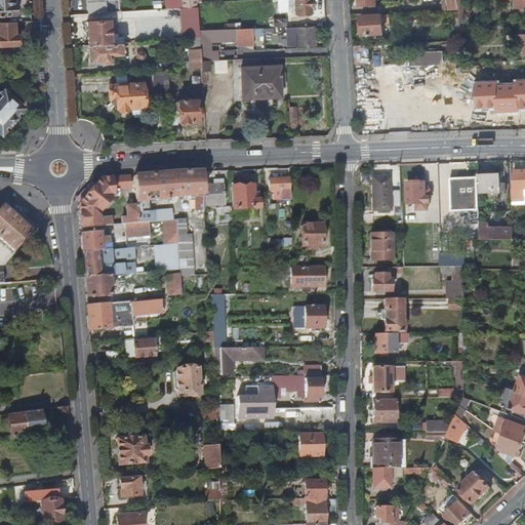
[(9,0),(0,0),(0,19),(14,19),(14,5),(10,5),(9,0)]
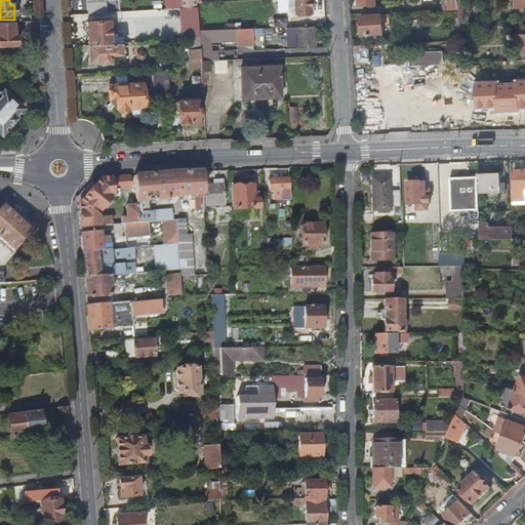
[(86,0),(87,14),(104,13),(103,0),(86,0)]
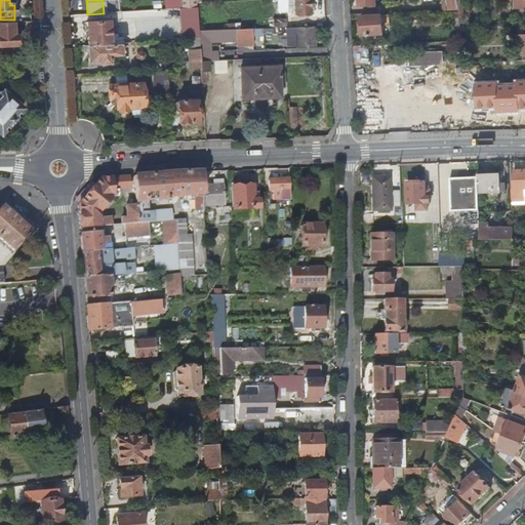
[(195,0),(165,0),(166,10),(196,8),(195,0)]
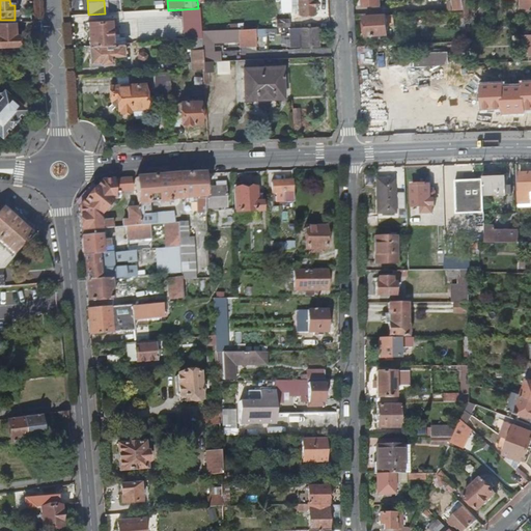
[(289,0),(290,9),(296,9),(296,15),(313,15),(312,7),(315,7),(316,4),(316,1),(314,0),(289,0)]
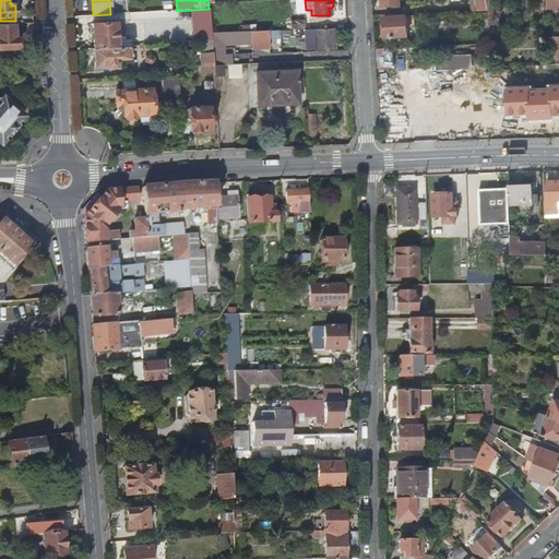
[(401,4),(400,0),(382,0),(383,6),(393,6),(393,9),(399,9),(399,4),(401,4)]
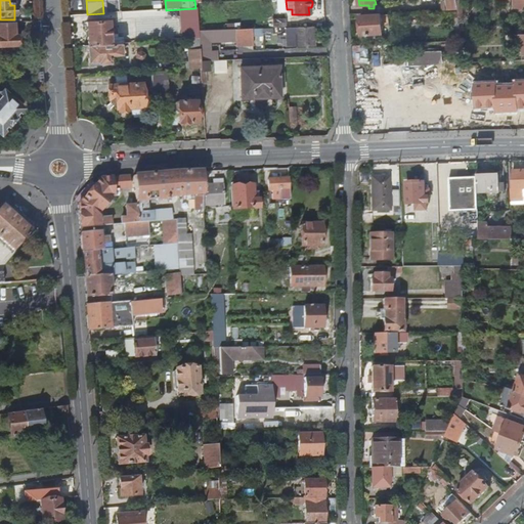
[(440,0),(441,10),(455,10),(454,0),(445,0),(446,0),(440,0)]
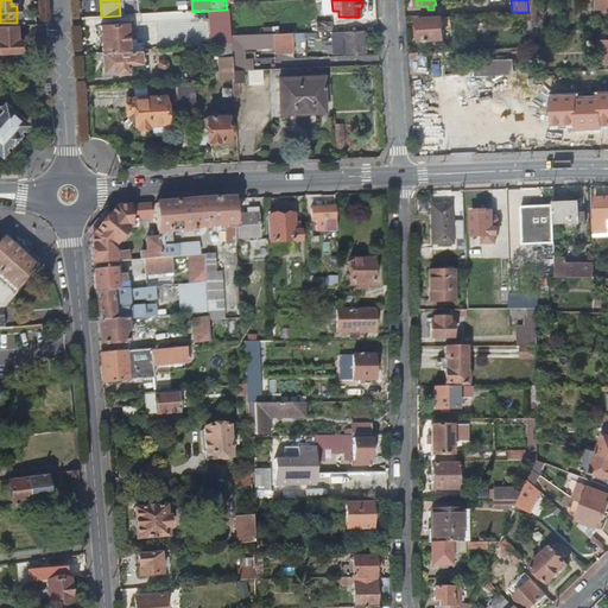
[(607,0),(597,0),(597,7),(595,8),(595,13),(605,12),(605,8),(607,7),(607,0)]
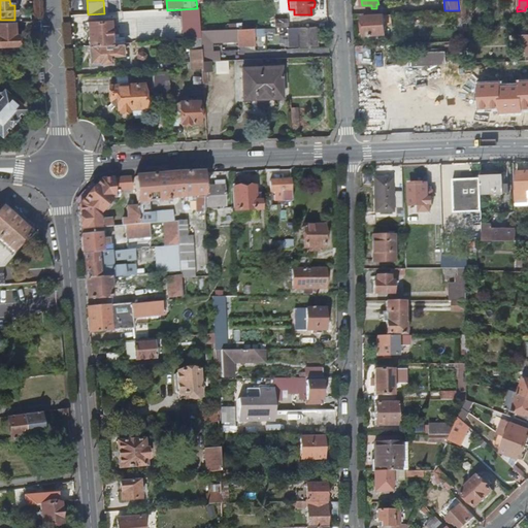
[(391,14),(364,17),(365,35),(385,34),(385,27),(392,26),(391,14)]
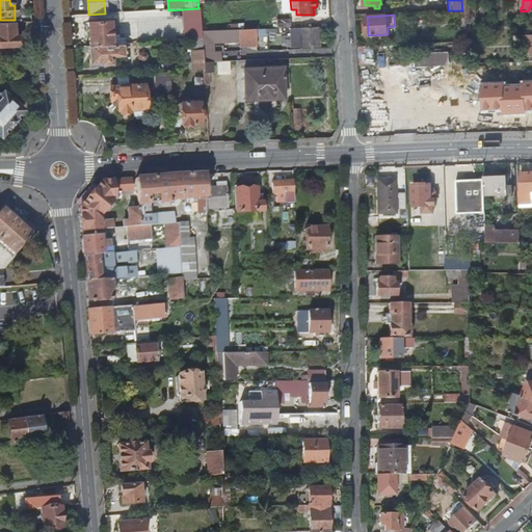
[(88,47),(111,45),(109,23),(87,24),(88,47)]
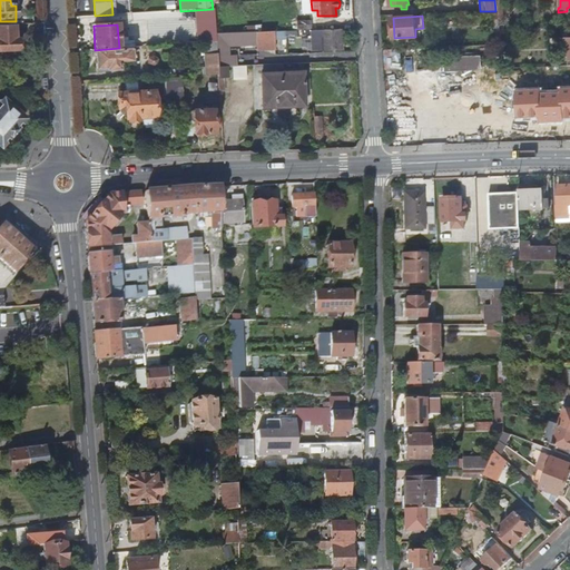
[(16,26),(0,26),(0,52),(19,52),(18,39),(16,39),(16,26)]
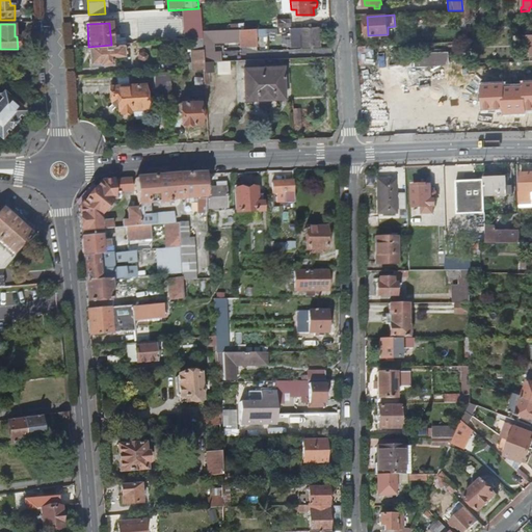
[(319,46),(318,26),(276,28),(277,33),(290,32),(290,47),(319,46)]
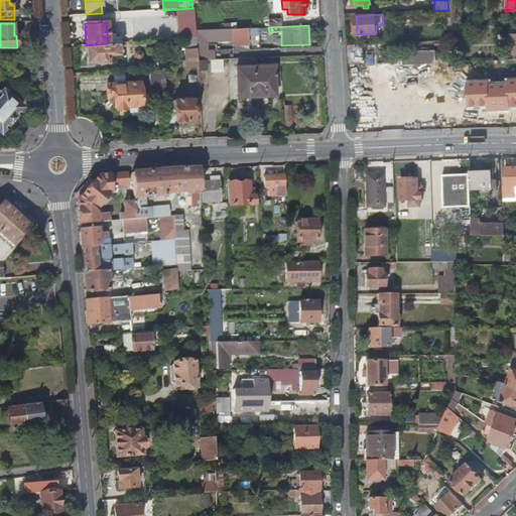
[(196,37),(197,61),(212,60),(212,50),(206,51),(206,41),(233,40),(233,46),(249,45),(249,28),(195,30),(196,37)]
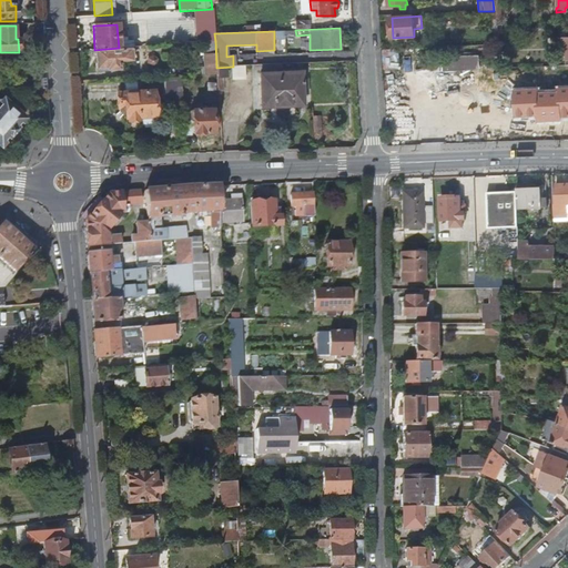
[(215,41),(203,42),(204,67),(201,67),(201,74),(205,74),(205,77),(210,75),(217,75),(216,68),(215,41)]
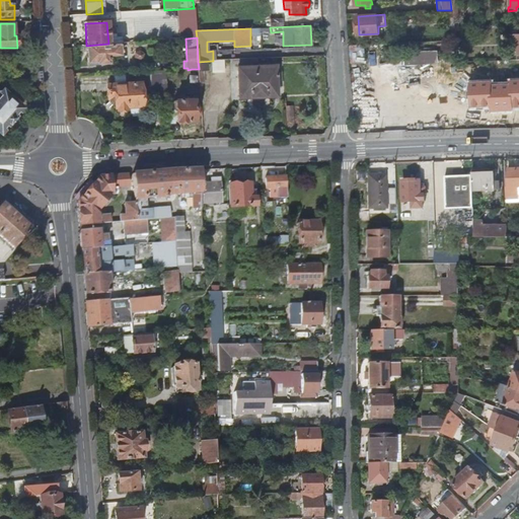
[(108,44),(86,46),(87,62),(97,62),(97,64),(107,64),(106,55),(118,55),(118,44),(108,44)]
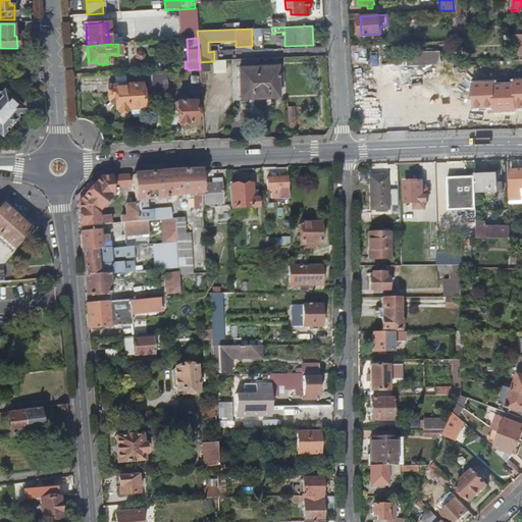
[(435,52),(399,53),(400,65),(409,65),(409,64),(436,63),(435,52)]
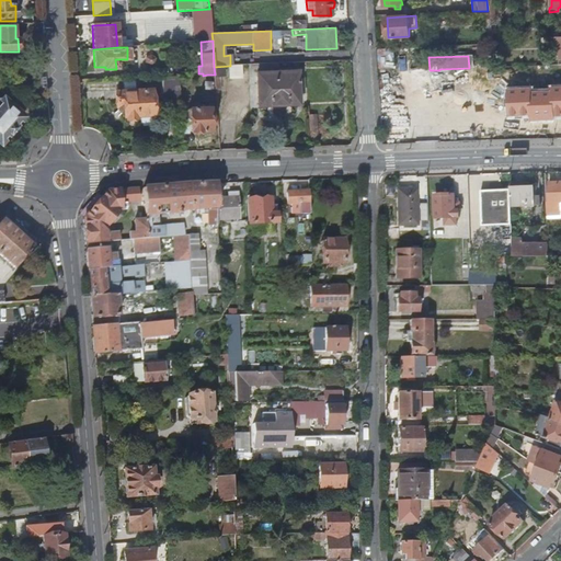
[(242,65),(231,67),(233,76),(244,73),(242,65)]
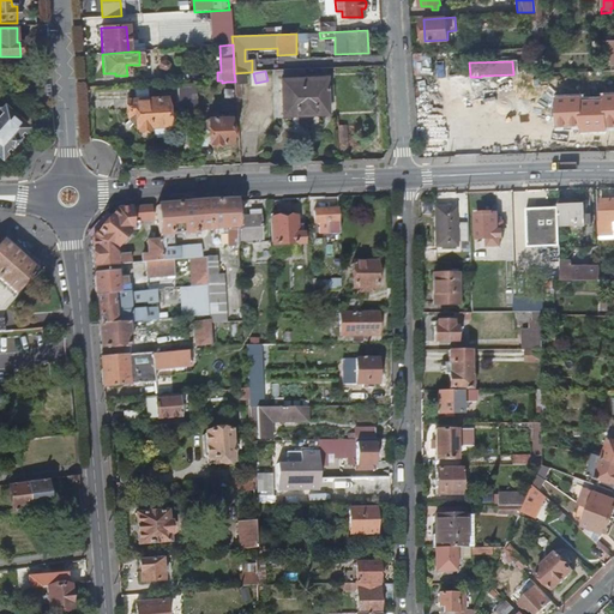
[(235,82),(235,86),(245,86),(245,72),(234,73),(235,82)]
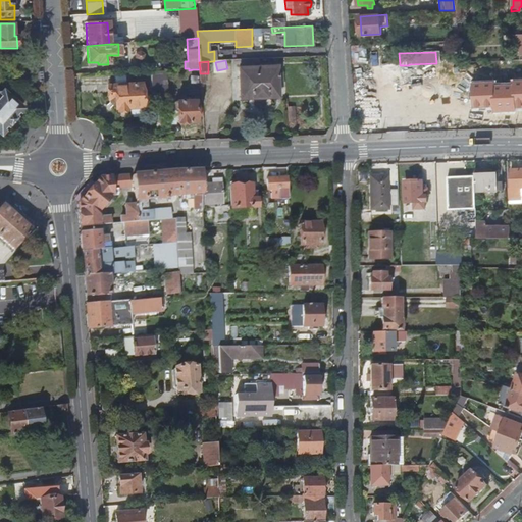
[(152,90),(168,90),(168,70),(152,70),(152,90)]
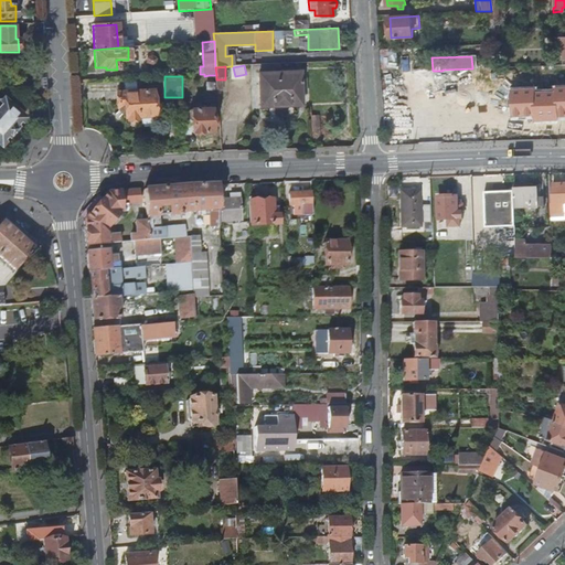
[(301,77),(260,78),(262,112),(302,110),(302,94),(308,94),(308,80),(301,80),(301,77)]
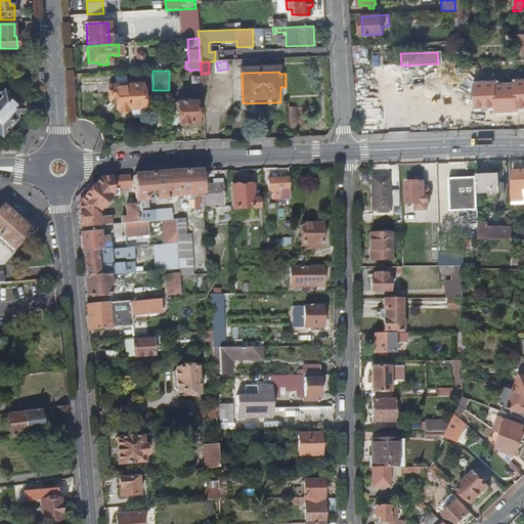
[(499,79),(476,80),(476,107),(494,107),(494,114),(523,112),(523,77),(514,78),(514,82),(500,83),(499,79)]
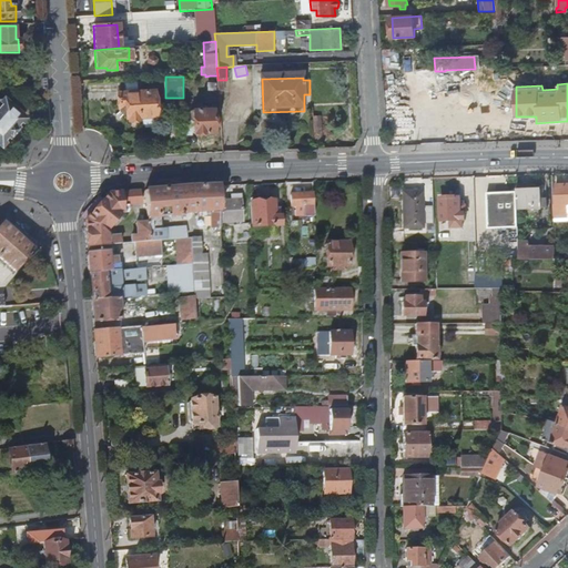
[(153,91),(117,94),(118,109),(125,109),(127,119),(129,119),(129,121),(138,120),(138,119),(155,117),(153,91)]
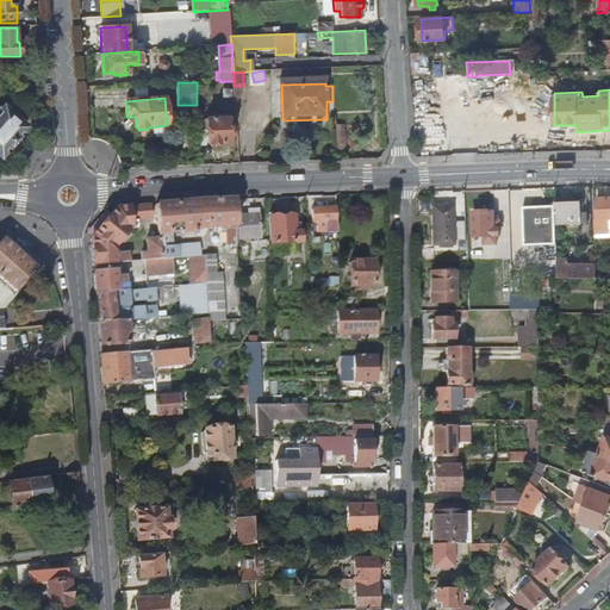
[(0,154),(1,155),(26,128),(4,109),(2,110),(0,107),(0,154)]
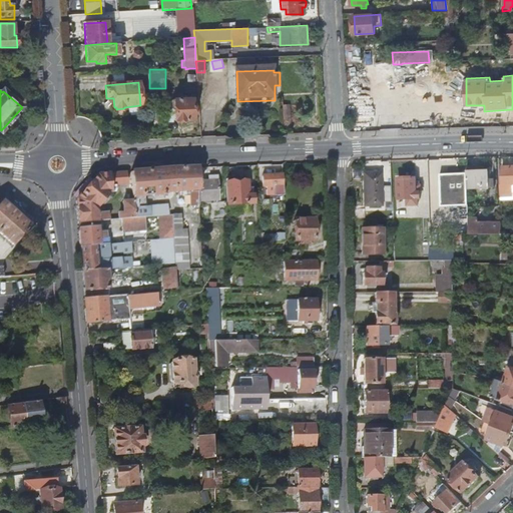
[(192,96),(173,97),(174,119),(193,118),(192,96)]
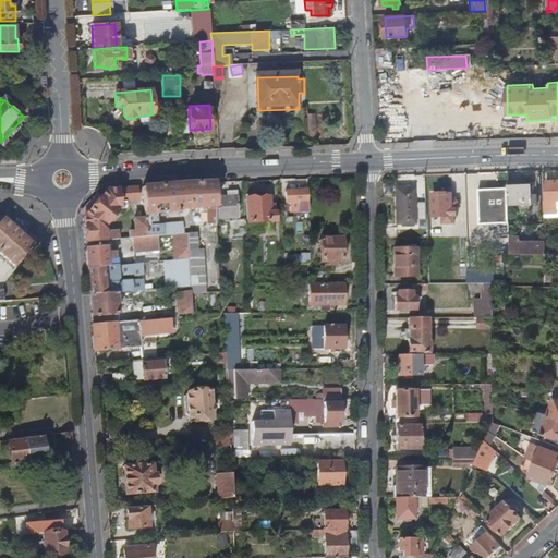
[(209,228),(217,228),(217,218),(216,197),(215,183),(187,184),(143,187),(145,219),(147,238),(157,238),(172,235),(182,235),(181,223),(158,226),(157,214),(178,211),(178,215),(183,214),(183,209),(198,208),(198,211),(204,211),(203,208),(207,208),(207,225),(209,225),(209,228)]
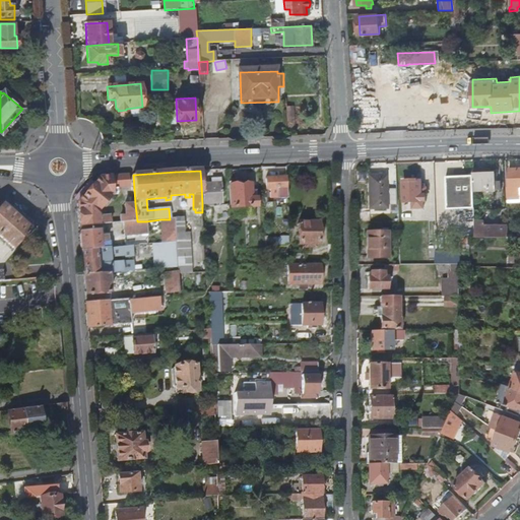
[(485,171),(476,171),(476,190),(503,190),(503,174),(485,175),(485,171)]
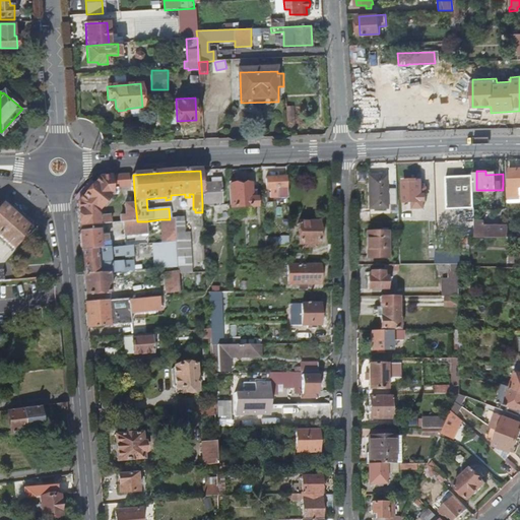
[(398,205),(398,189),(388,189),(387,175),(370,176),(370,209),(388,208),(388,205),(398,205)]
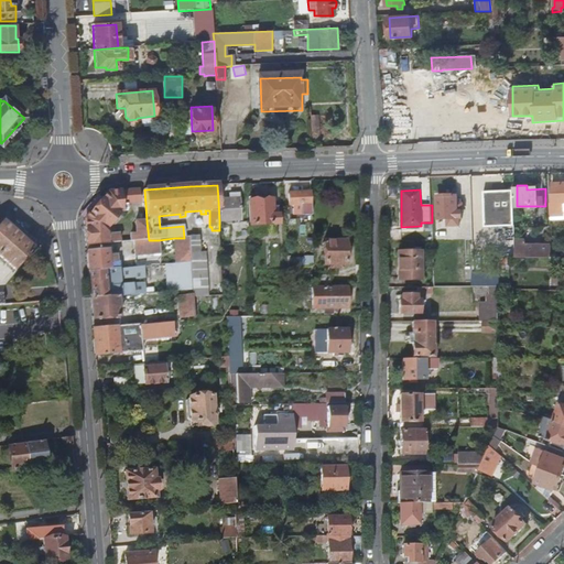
[(86,246),(119,243),(119,235),(106,236),(106,231),(121,212),(127,210),(127,206),(130,206),(130,203),(140,203),(139,191),(107,193),(84,220),(86,246)]
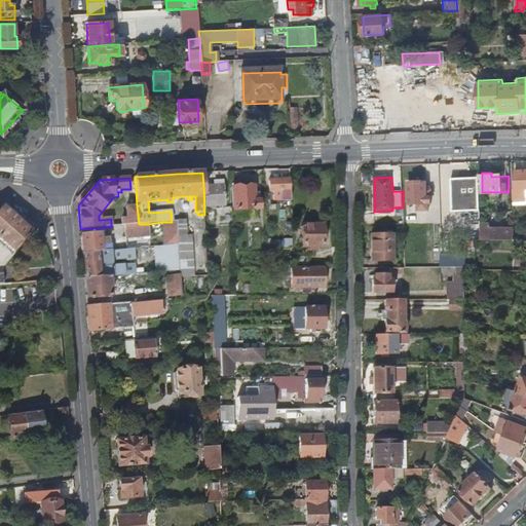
[(291,191),(290,179),(269,180),(270,191),(291,191)]
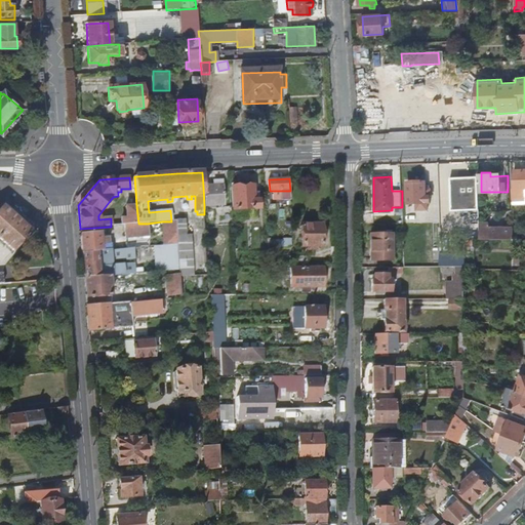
[(427,183),(409,183),(409,205),(418,204),(418,210),(428,210),(428,204),(432,204),(432,196),(428,196),(427,183)]
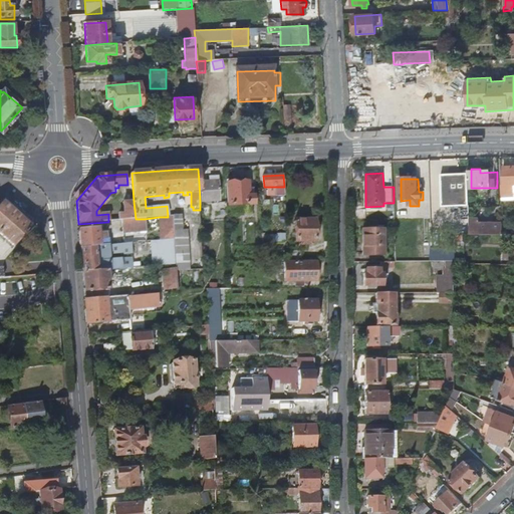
[(218,182),(199,182),(200,201),(219,200),(218,182)]
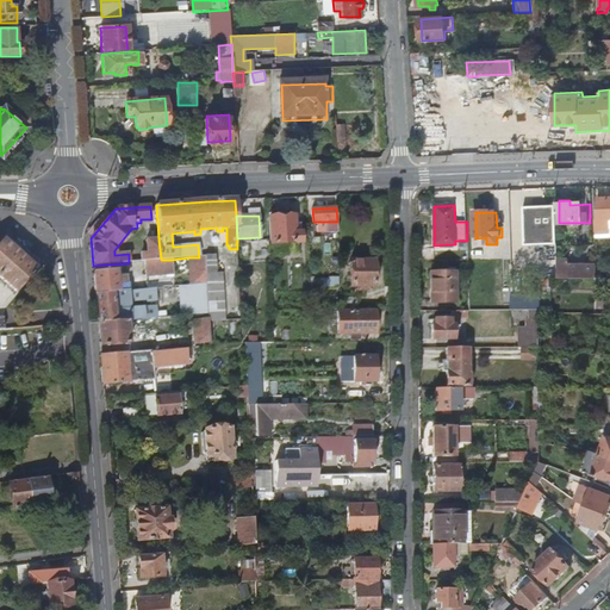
[(294,216),(271,216),(271,243),(273,243),(274,256),(299,255),(298,243),(302,243),(302,232),(294,232),(294,216)]
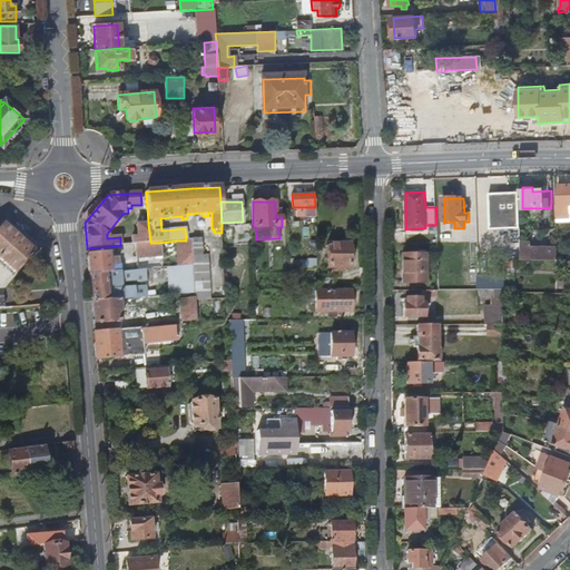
[(0,259),(15,272),(38,246),(23,233),(19,238),(0,220),(0,259)]
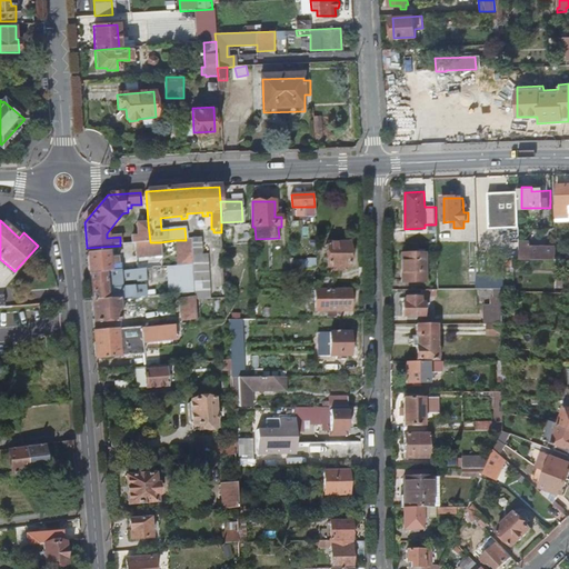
[(131,238),(131,245),(135,243),(150,242),(148,223),(137,225),(138,238),(131,238)]
